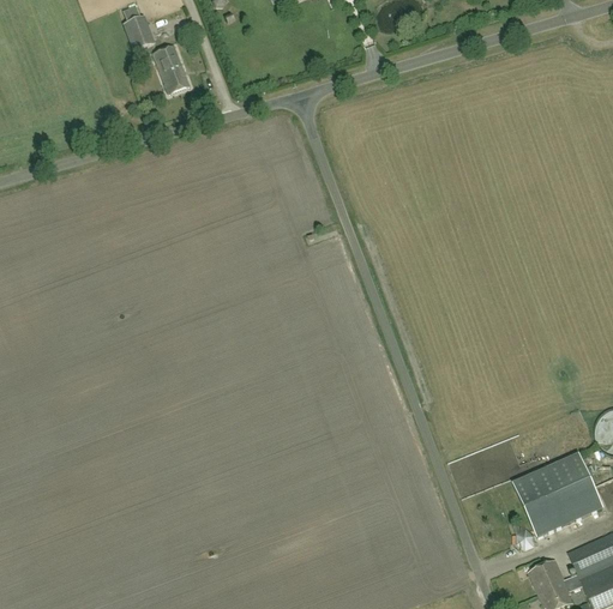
[(152,40),(143,13),(122,20),(132,48),(152,40)]
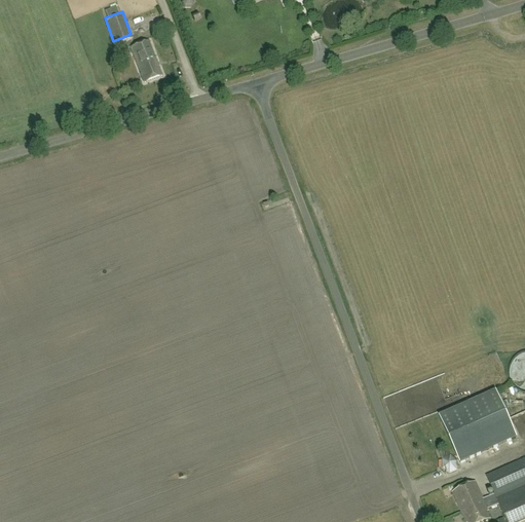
[(321,32),(314,13),(306,15),(312,35),(321,32)]
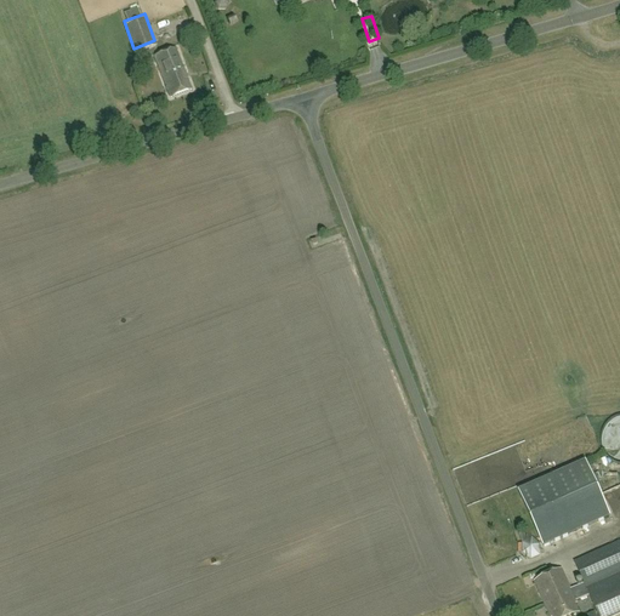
[(174,44),(153,51),(169,92),(189,85),(174,44)]
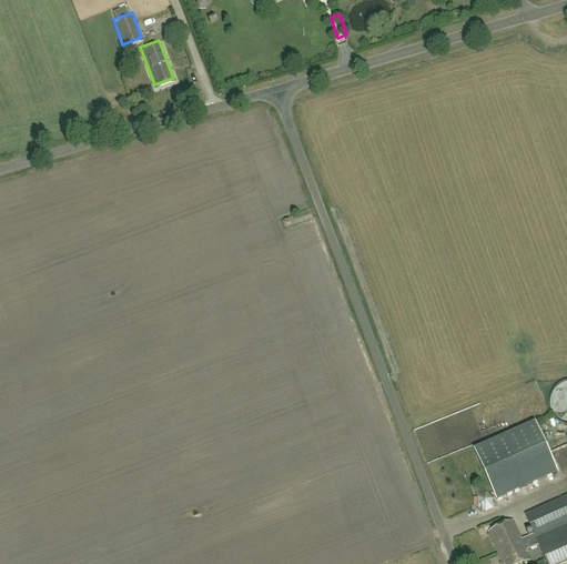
[(535,419),(474,445),(496,496),(557,470),(535,419)]
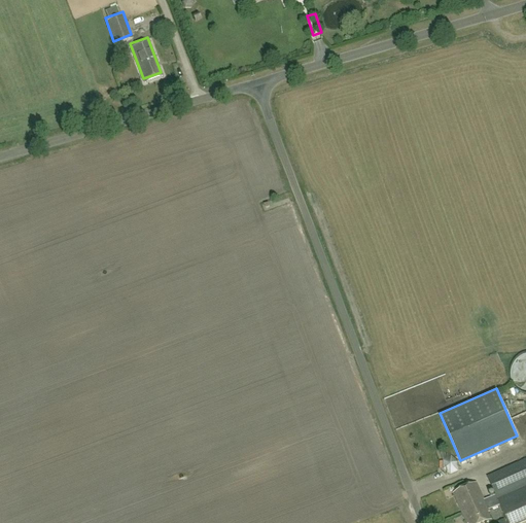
[(460,466),(455,455),(445,459),(450,471),(460,466)]
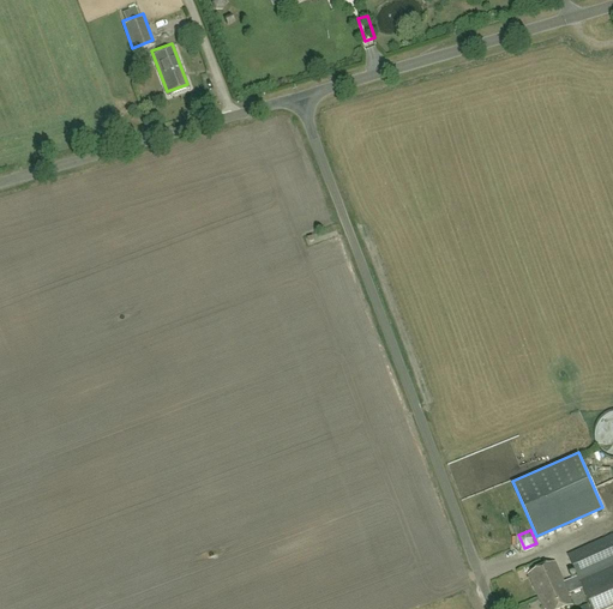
[(570,592),(569,590),(582,584),(593,608),(595,608),(612,601),(612,530),(566,552),(576,573),(564,578),(554,558),(527,570),(544,607),(546,606),(547,608),(554,608),(572,602),(568,592),(570,592)]
